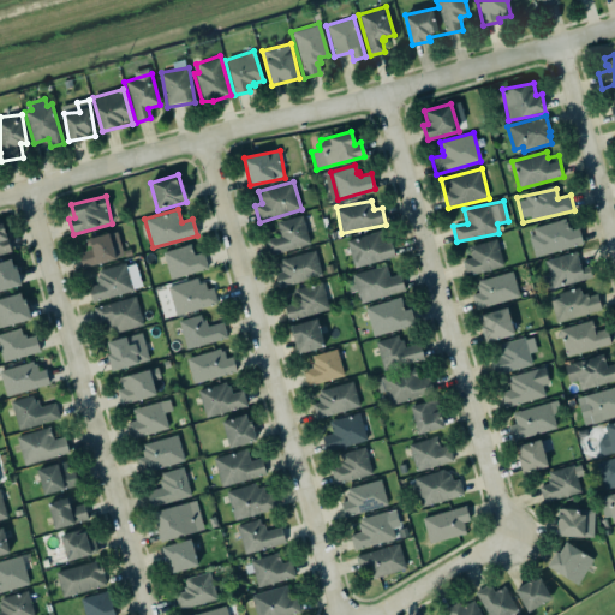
[(280,236),(266,240),(269,256),(311,244),(303,215),(276,222),(280,236)]
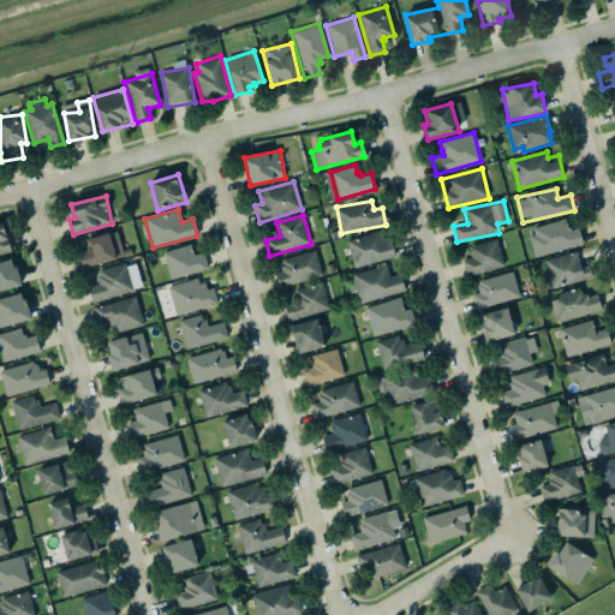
[(532,228),(565,218),(568,231),(578,227),(583,242),(535,257),(529,237),(535,234),(532,228)]
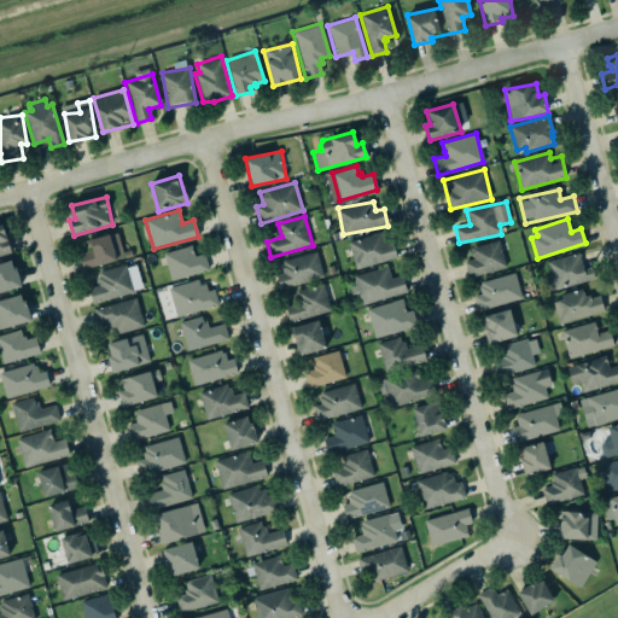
[(0,223),(0,255),(11,252),(3,223),(0,223)]
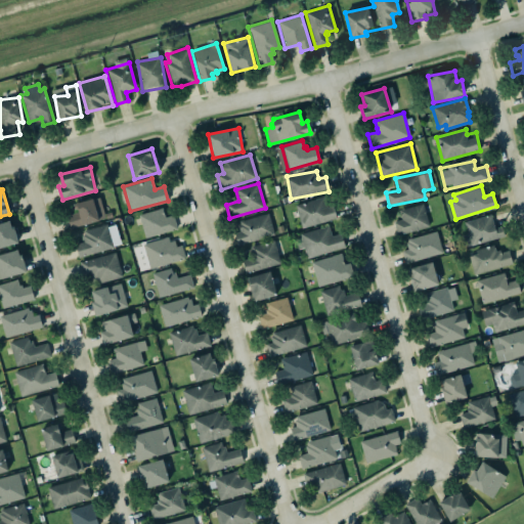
[(337,219),(333,205),(329,206),(326,197),(296,206),(302,228),(337,219)]
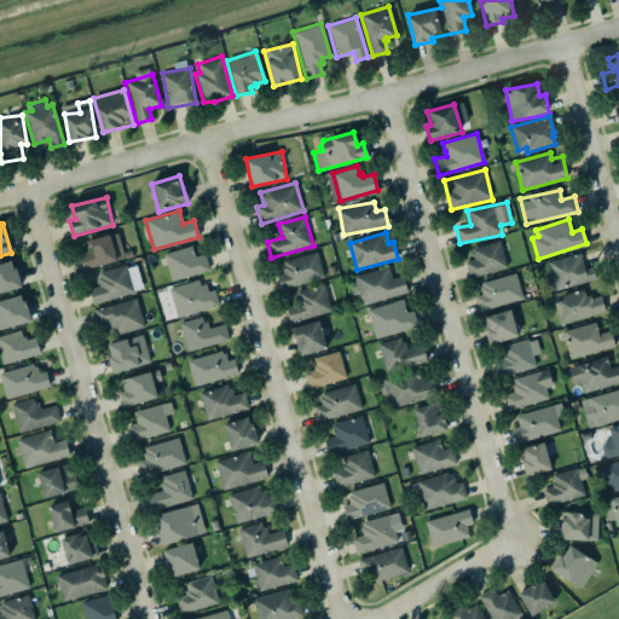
[(87,239),(90,253),(80,254),(82,268),(125,260),(119,233),(87,239)]
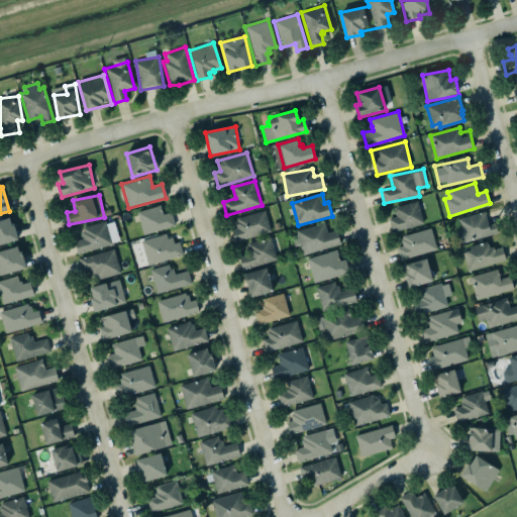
[(392,231),(423,225),(418,202),(394,207),(396,217),(389,219),(392,231)]
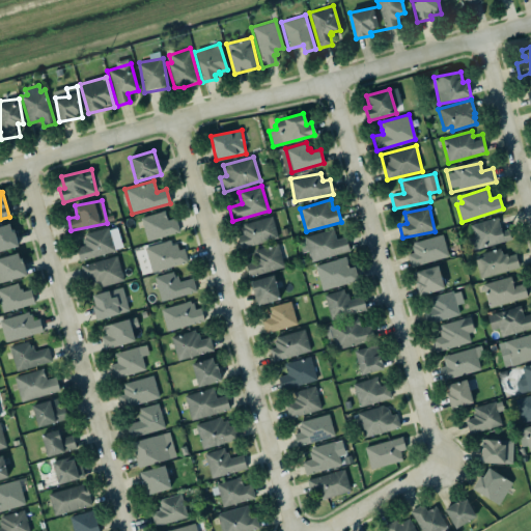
[(139,218),(163,211),(166,220),(174,218),(178,232),(145,242),(139,218)]
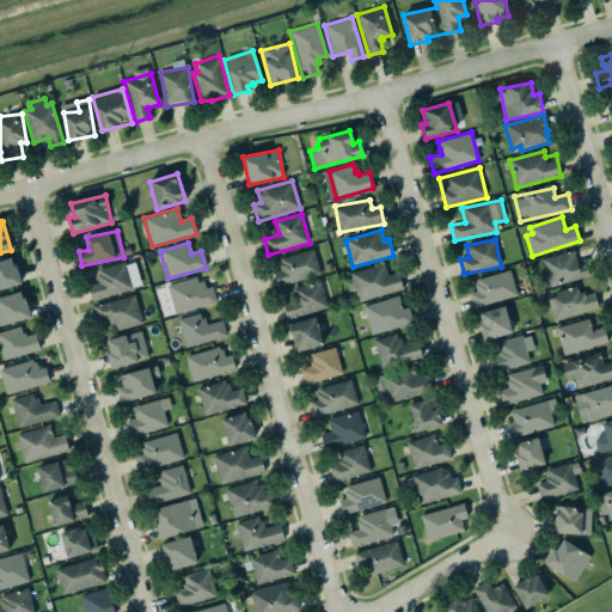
[(273,262),(280,287),(322,275),(314,249),(273,262)]
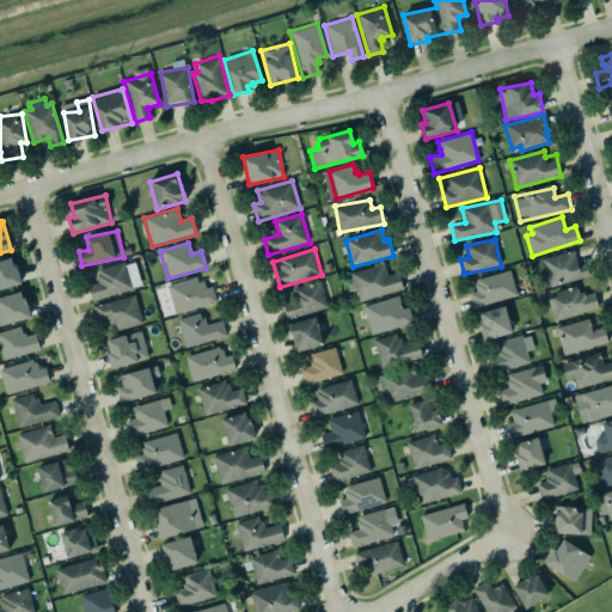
[(542,259),(545,273),(538,274),(542,288),(589,279),(586,263),(577,264),(575,251),(542,259)]
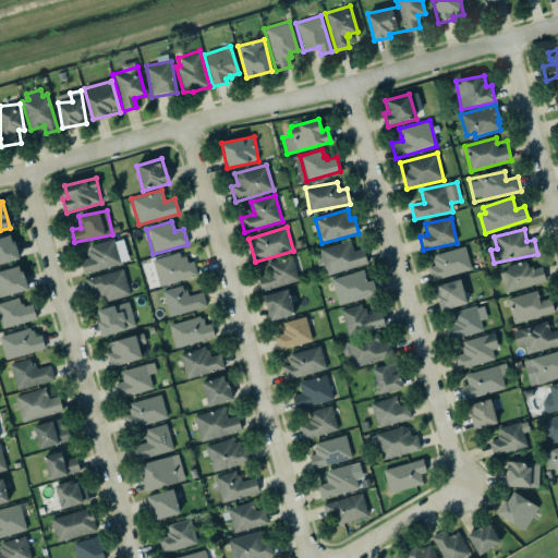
[(0,237),(0,264),(20,259),(12,233),(0,237)]
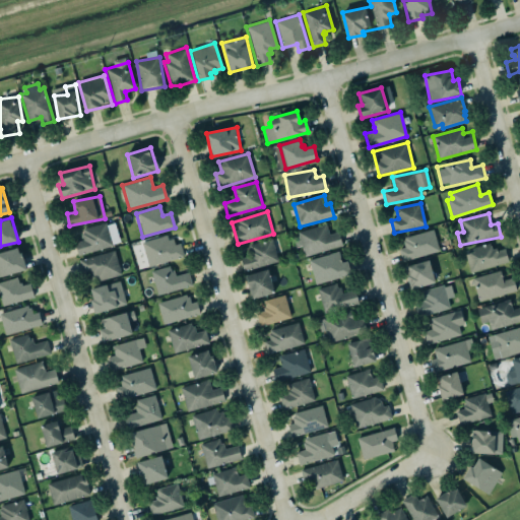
[(78,256),(121,243),(114,220),(81,231),(83,240),(74,243),(78,256)]
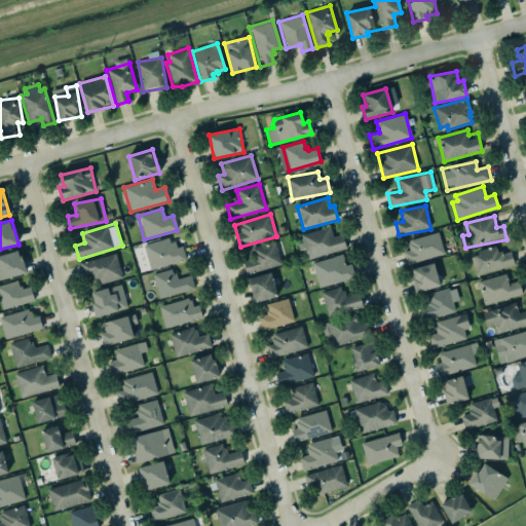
[(308,260),(347,249),(342,234),(333,237),(330,227),(295,237),(299,251),(305,250),(308,260)]
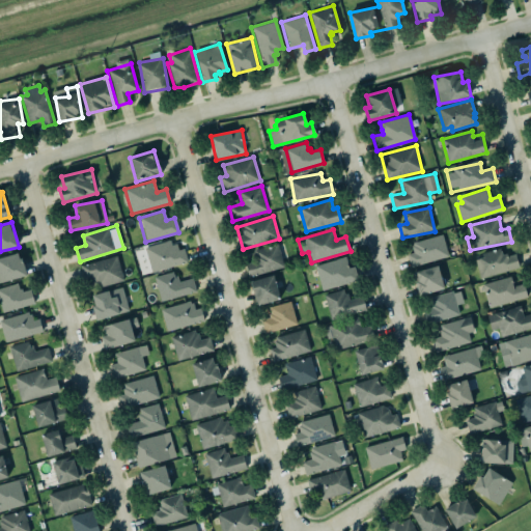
[(449,256),(444,234),(411,244),(414,253),(408,254),(411,267),(449,256)]
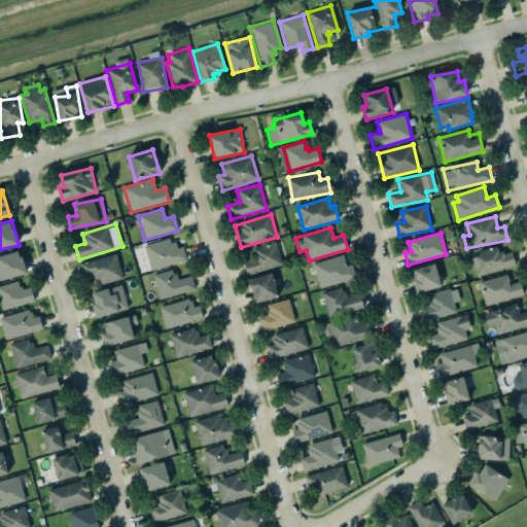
[(185,259),(181,246),(176,248),(174,242),(170,243),(168,238),(142,245),(149,270),(185,259)]
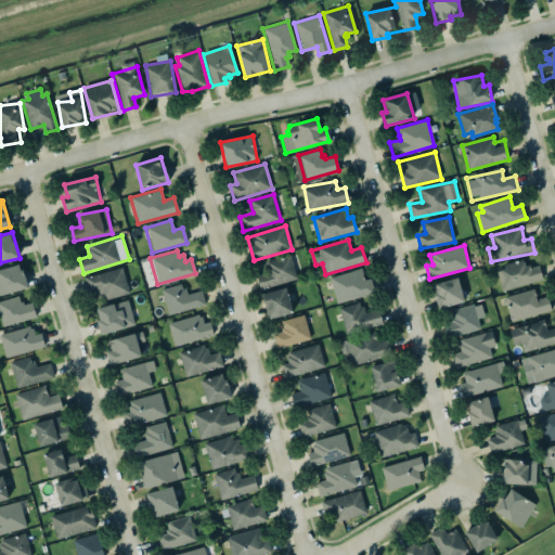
[(255,275),(259,289),(297,279),(289,254),(265,260),(266,265),(262,266),(265,272),(255,275)]
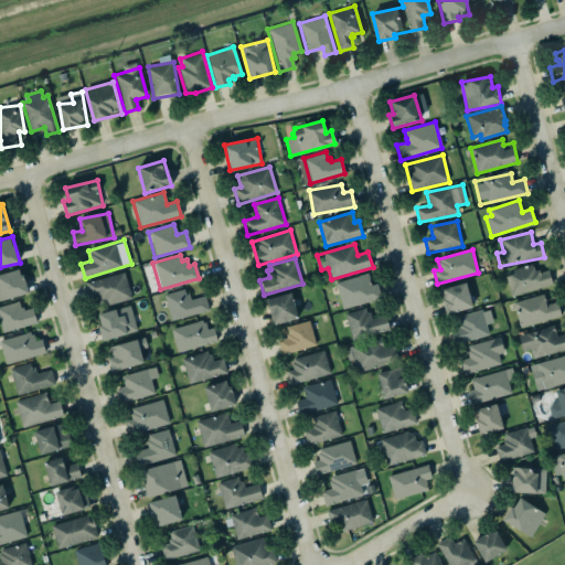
[(512,297),(553,285),(548,269),(535,273),(533,264),(505,273),(512,297)]
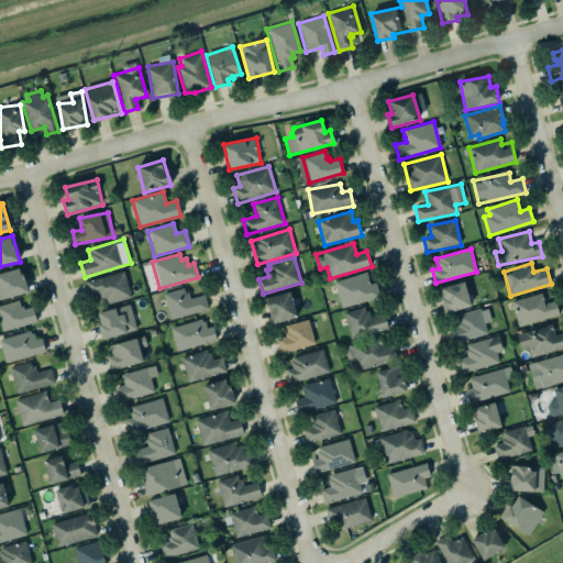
[(0,295),(0,273),(18,268),(20,275),(22,274),(28,291),(1,299),(0,295)]
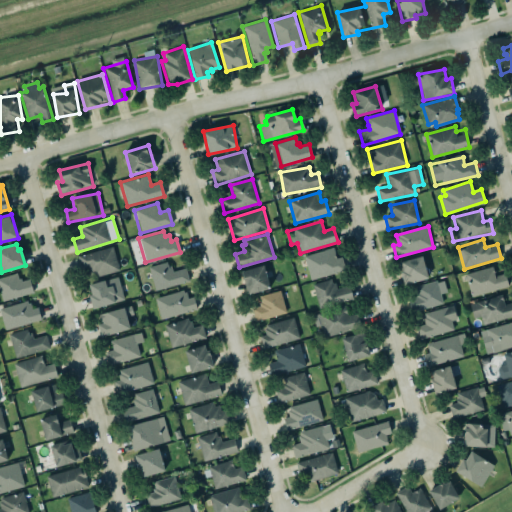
[(303,256),(332,247),(335,258),(341,257),(344,269),(310,280),(303,256)]
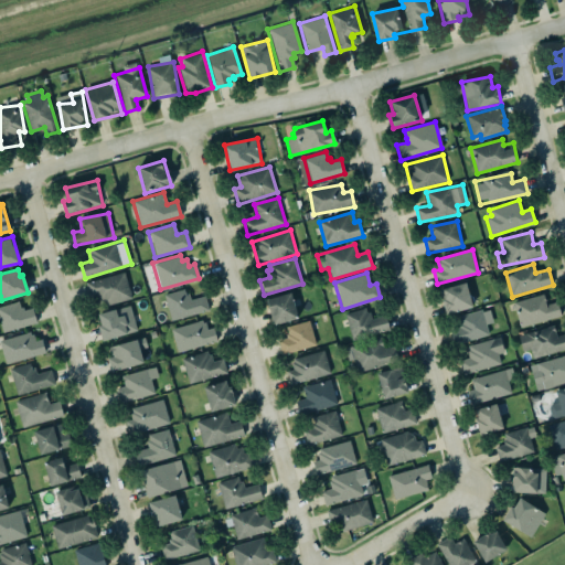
[(87,280),(92,307),(131,300),(127,274),(87,280)]
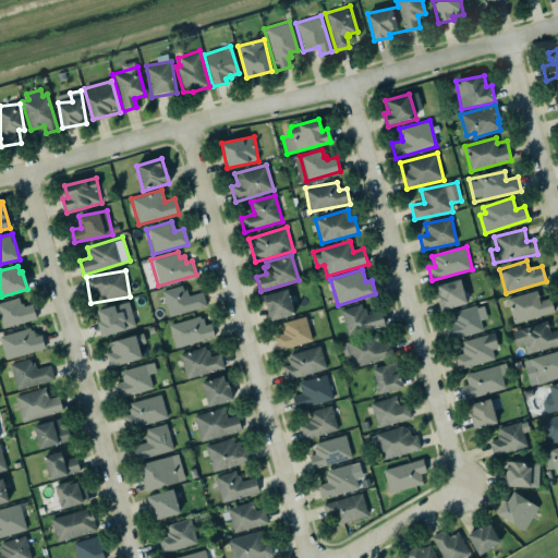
[(435,287),(441,311),(468,303),(461,279),(435,287)]
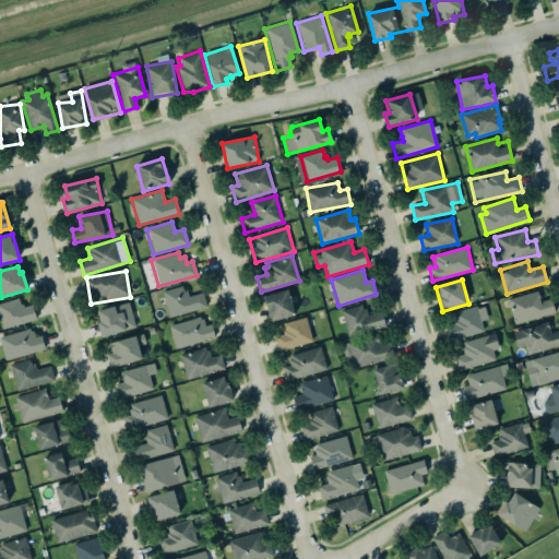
[(161,292),(180,286),(182,290),(186,289),(188,296),(202,293),(206,307),(168,318),(161,292)]
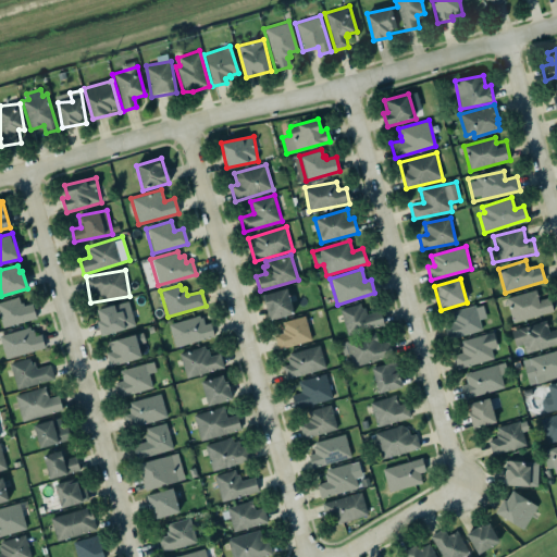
[(270,321),(295,313),(287,288),(263,295),(270,321)]
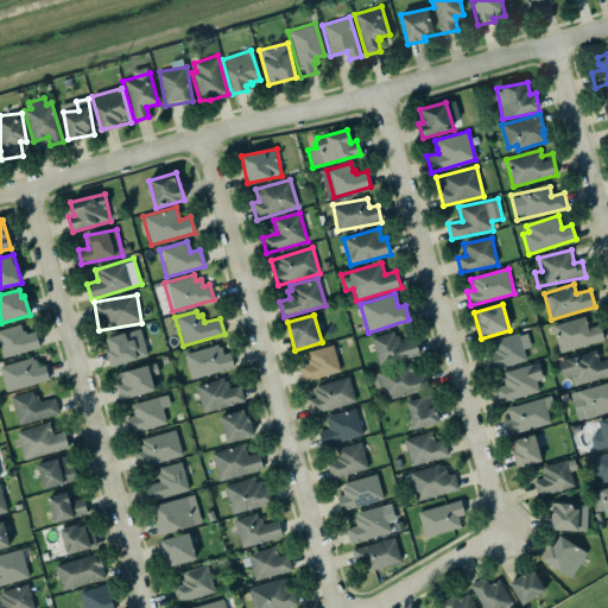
[(599,324),(602,339),(558,352),(551,325),(584,316),(587,328),(599,324)]
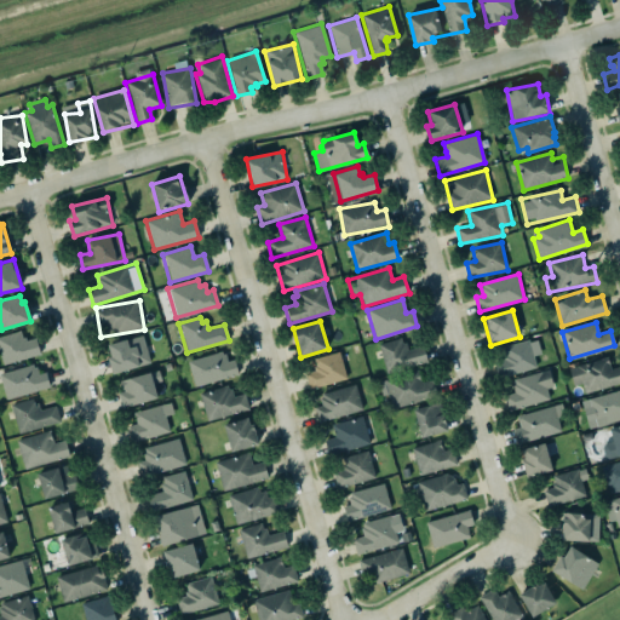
[(0,336),(0,355),(3,363),(28,356),(29,356),(29,357),(33,356),(33,355),(38,354),(34,339),(24,342),(24,338),(21,339),(18,332),(0,336)]
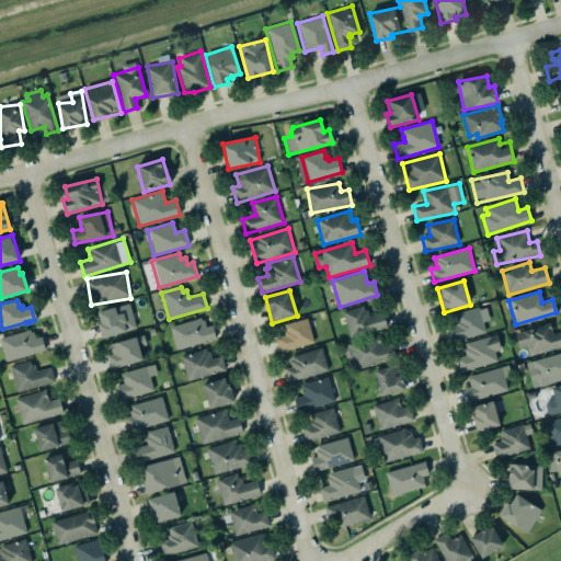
[(101,340),(125,332),(125,331),(135,328),(128,302),(95,312),(99,323),(95,324),(101,340)]
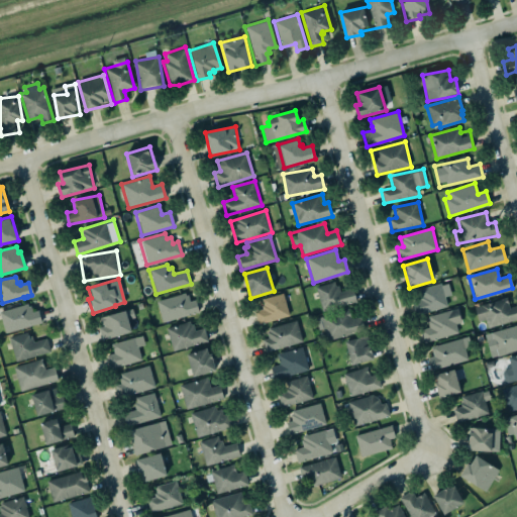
[(339,291),(351,288),(355,301),(321,311),(314,287),(333,281),(334,286),(337,285),(339,291)]
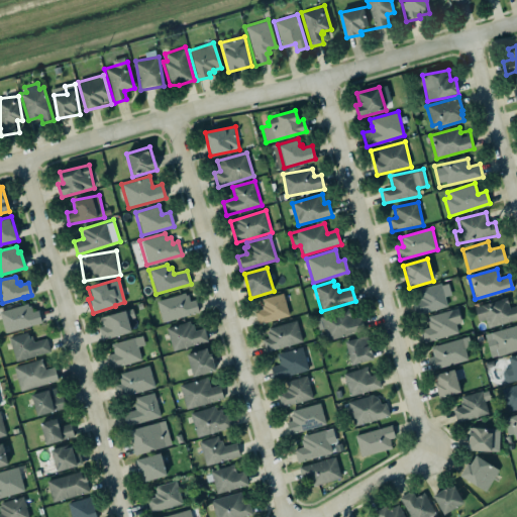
[(414,315),(446,305),(444,296),(450,294),(447,283),(440,285),(440,283),(419,289),(421,296),(419,296),(419,299),(410,302),(414,315)]
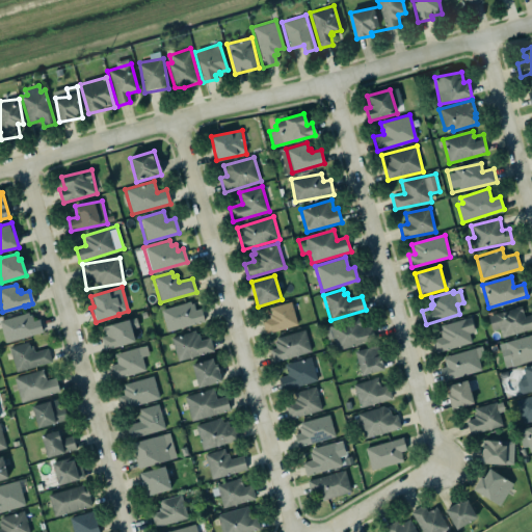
[(159,310),(189,301),(190,303),(192,303),(194,310),(200,308),(204,321),(165,331),(159,310)]
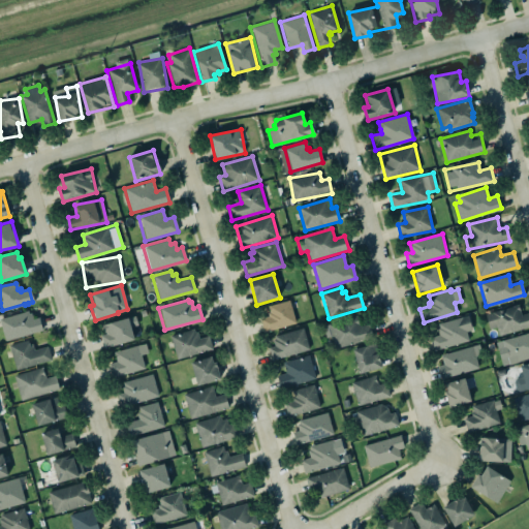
[(260,318),(265,333),(297,323),(289,300),(267,307),(270,316),(260,318)]
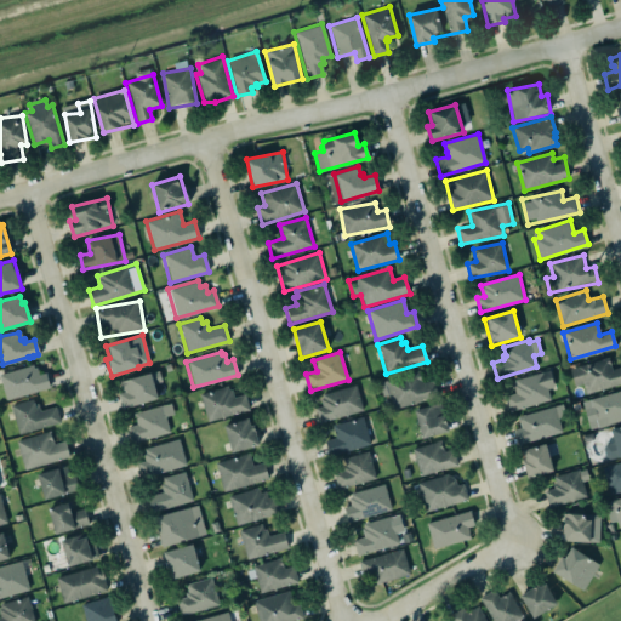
[(620,366),(620,370),(620,382),(585,393),(581,383),(574,386),(569,368),(608,357),(611,369),(620,366)]
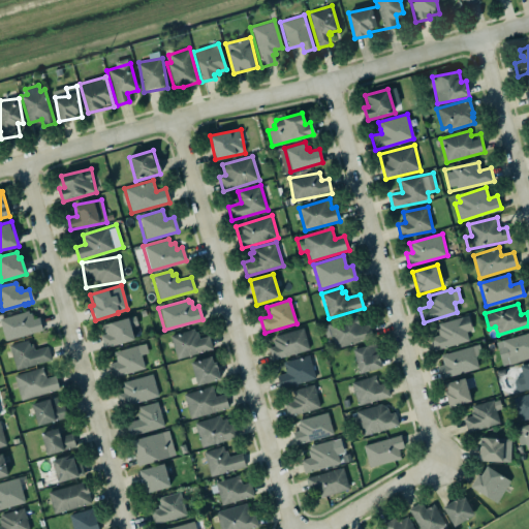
[(0,317),(0,325),(4,340),(41,330),(38,317),(32,319),(30,312),(28,313),(27,310),(0,317)]
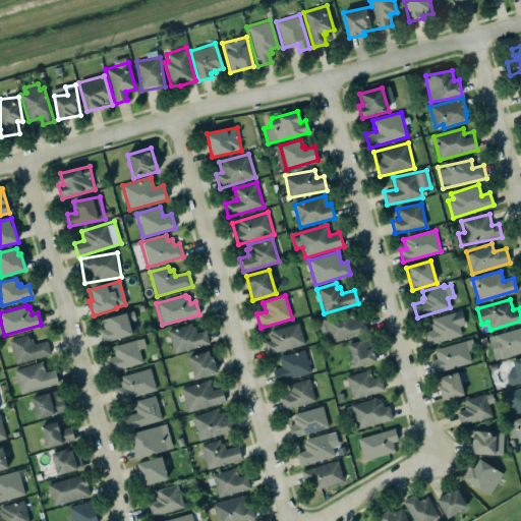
[(460,308),(465,325),(459,327),(461,335),(425,346),(421,332),(430,329),(429,323),(431,322),(430,317),(460,308)]
